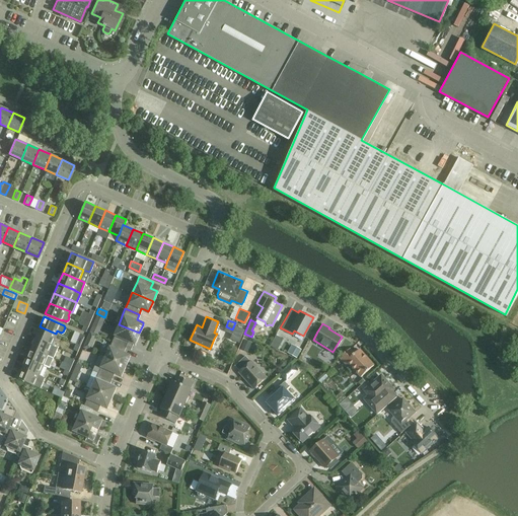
[(139,333),(119,324),(114,335),(112,340),(125,346),(128,341),(135,344),(139,333)]
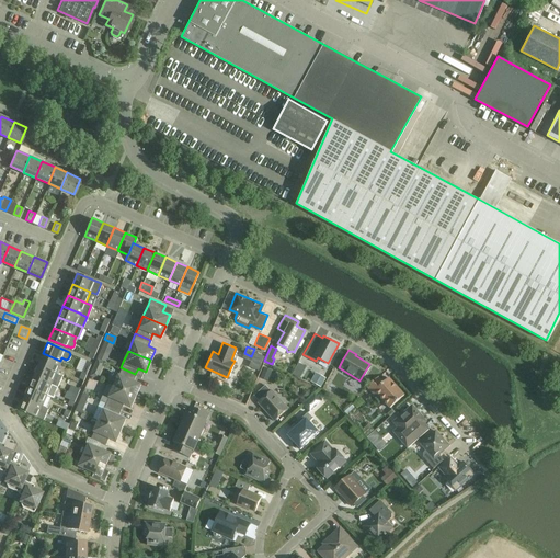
[(250,360),(248,365),(258,368),(263,355),(253,351),(250,360)]
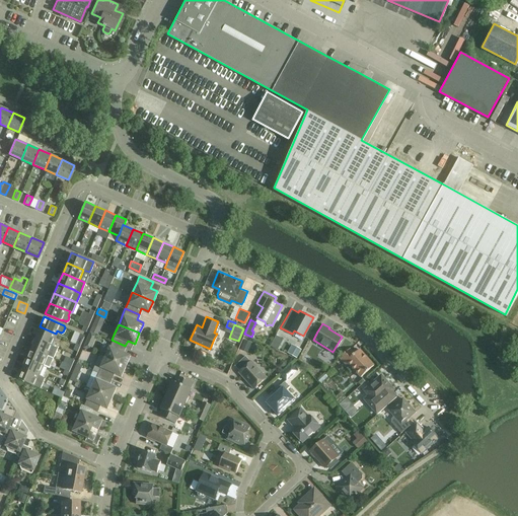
[(34,337),(52,344),(56,334),(40,326),(34,337)]
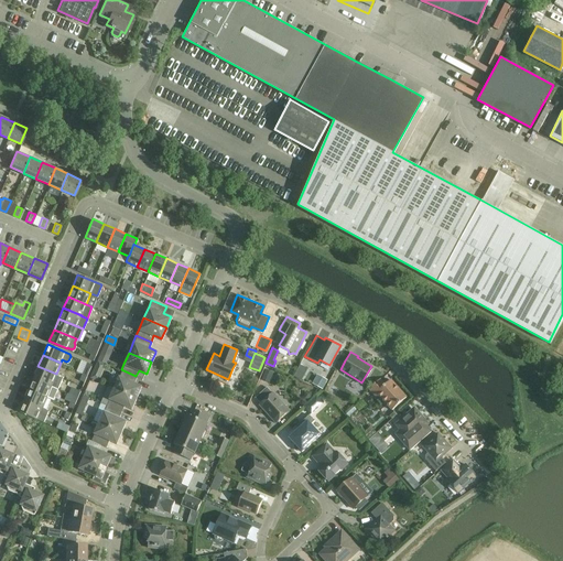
[(87,360),(82,373),(86,374),(91,363),(87,360)]
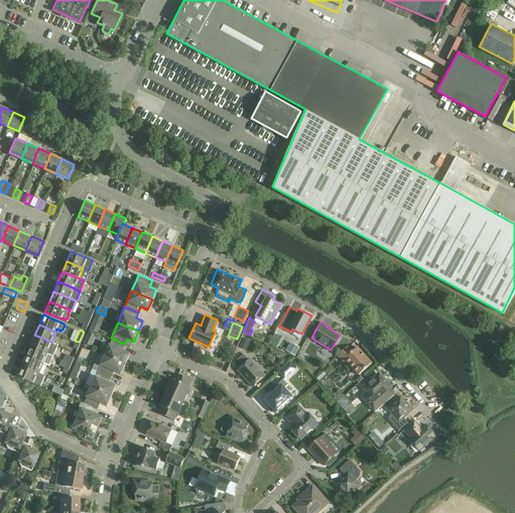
[(56,344),(51,342),(34,335),(30,345),(46,352),(52,354),(56,344)]
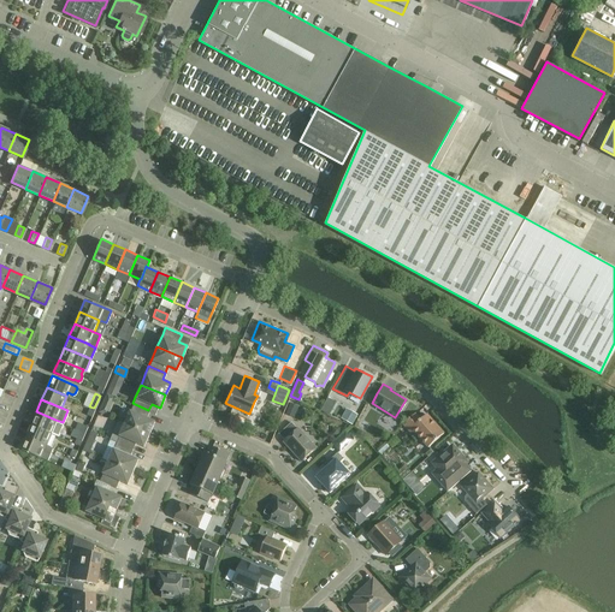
[(102,402),(99,409),(108,414),(112,406),(102,402)]
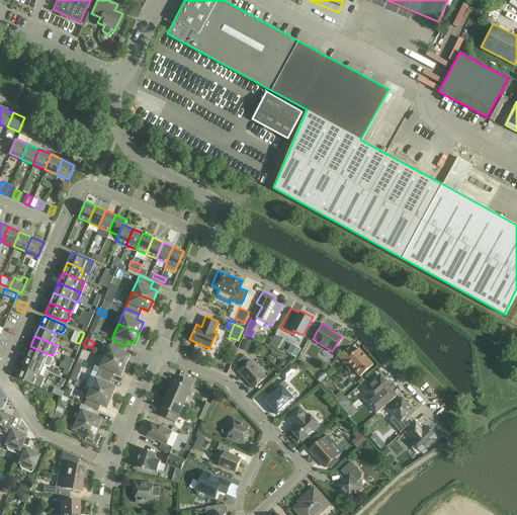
[(124,364),(128,356),(130,354),(122,351),(124,345),(111,339),(108,345),(104,354),(124,364)]
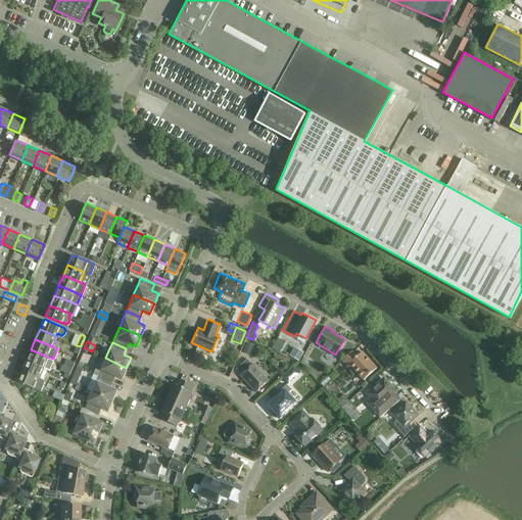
[(288,353),(297,359),(302,350),(293,345),(292,345),(288,353)]
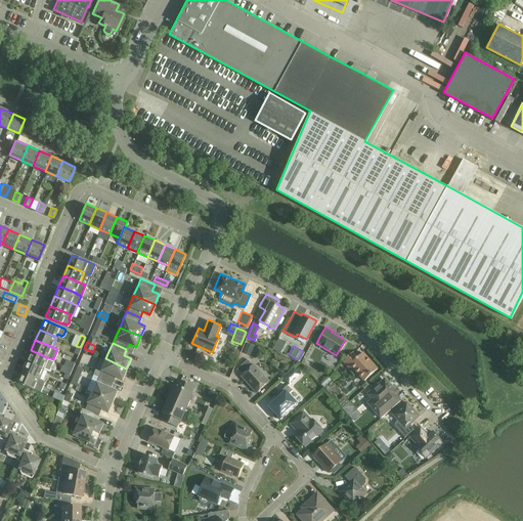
[(47,357),(31,350),(27,360),(43,367),(49,370),(53,359),(47,357)]
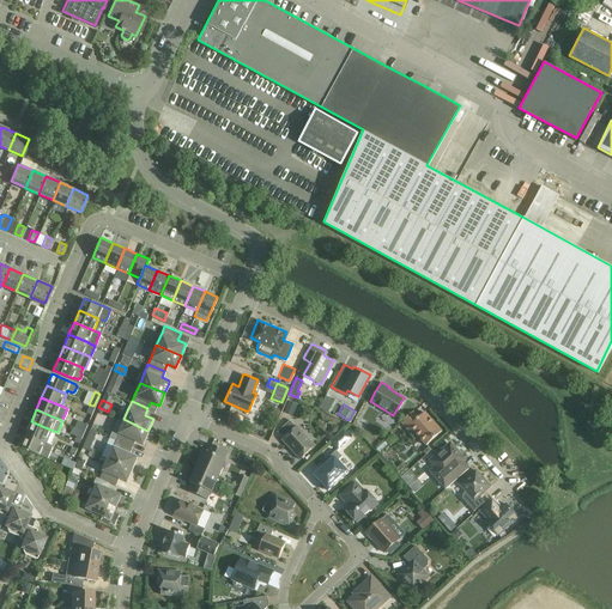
[(425,443),(431,438),(441,430),(424,410),(418,415),(412,409),(400,420),(406,427),(408,425),(425,443)]
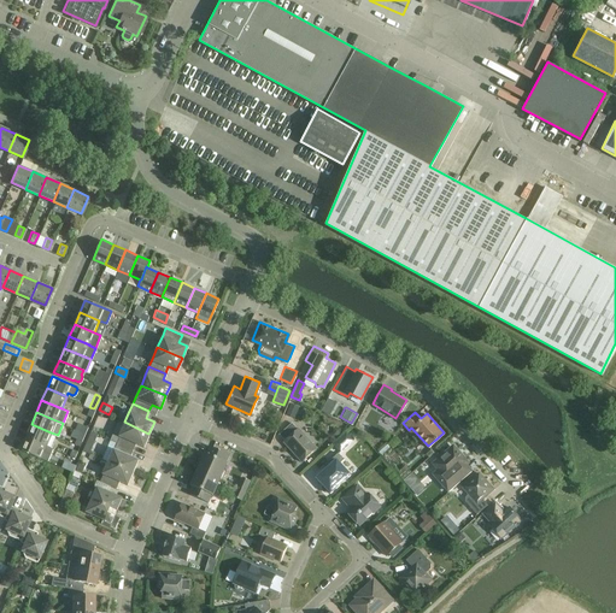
[(104,414),(101,425),(113,426),(116,417),(104,414)]
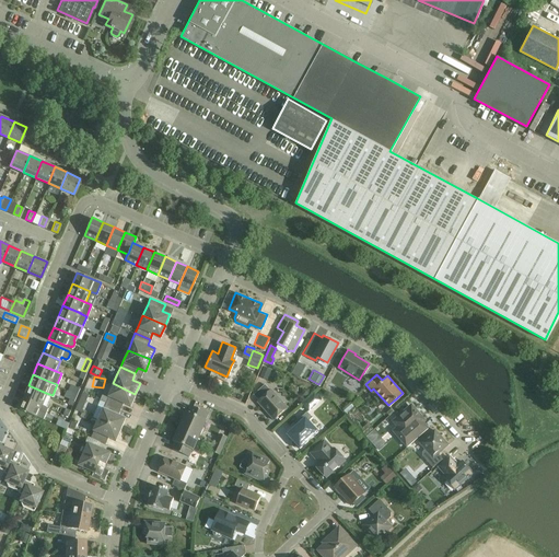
[(67,389),(72,391),(77,393),(79,386),(70,382),(67,389)]
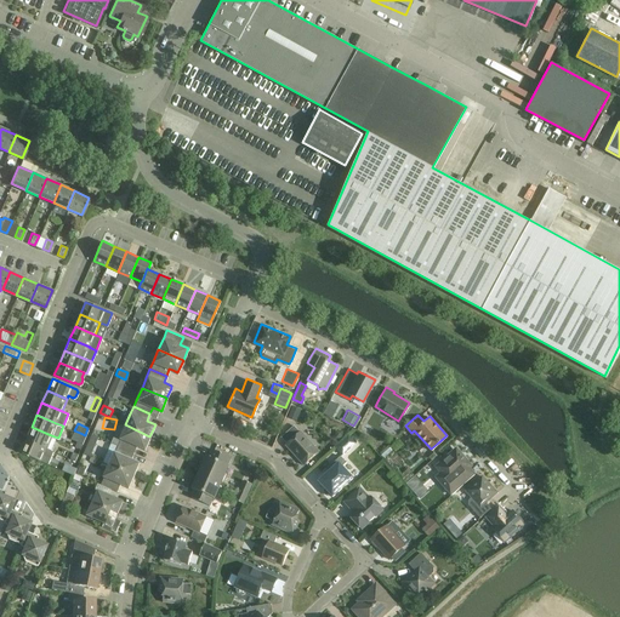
[(144,449),(149,436),(125,424),(120,438),(113,434),(111,441),(117,445),(134,451),(136,445),(144,449)]
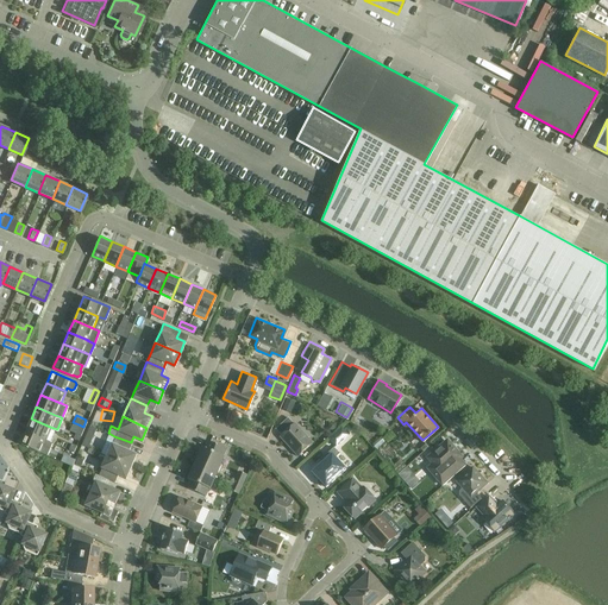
[(287,416),(284,418),(275,427),(281,433),(279,435),(296,454),(312,441),(294,421),(293,422),(287,416)]
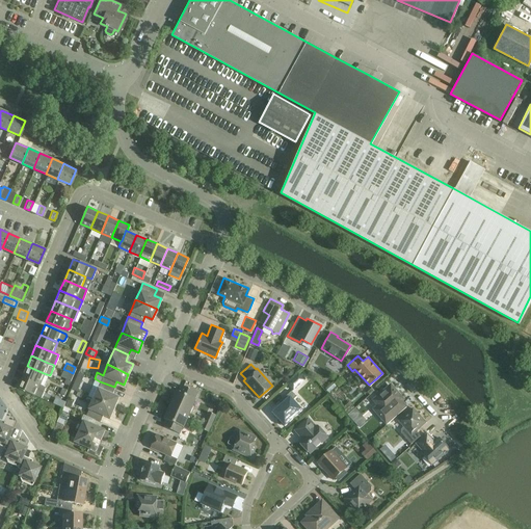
[(40,384),(44,373),(27,366),(22,376),(40,384)]
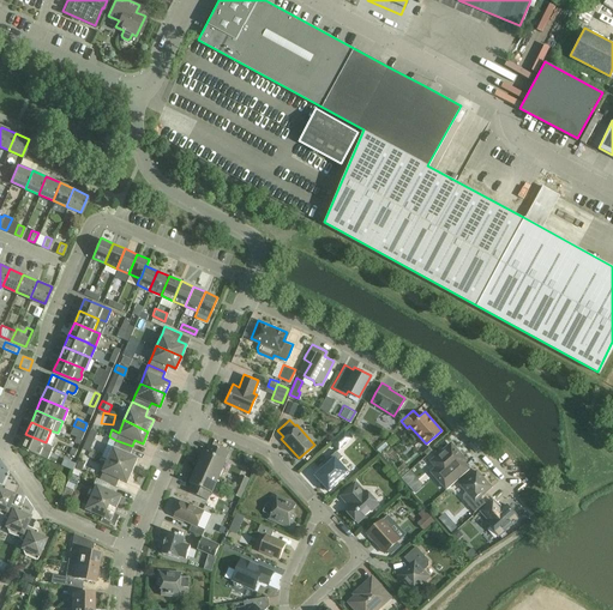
[(78,442),(80,438),(84,430),(79,428),(73,441),(78,442)]
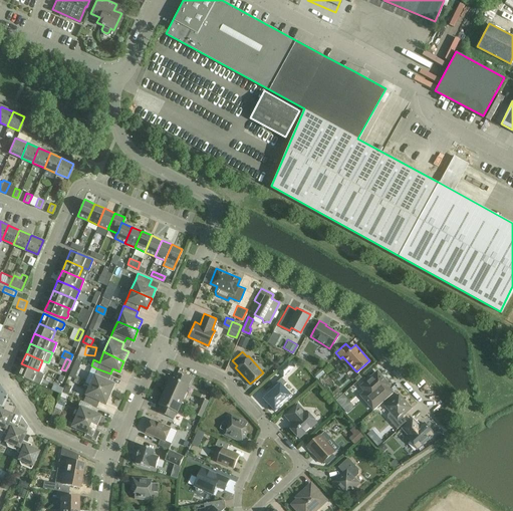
[(75,358),(72,364),(77,367),(80,361),(75,358)]
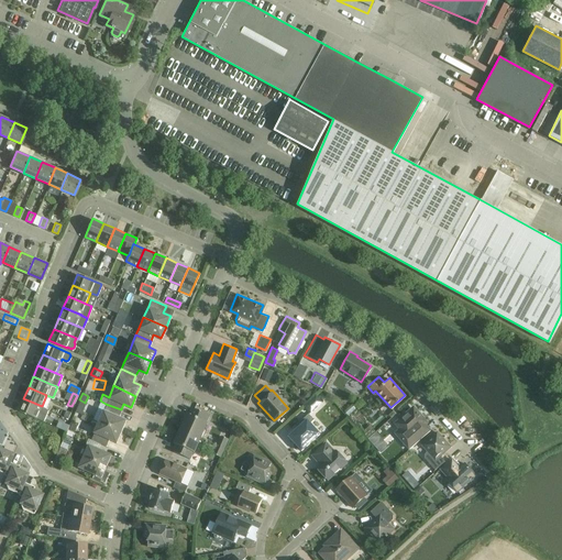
[(310,410),(321,401),(315,394),(304,404),(310,410)]
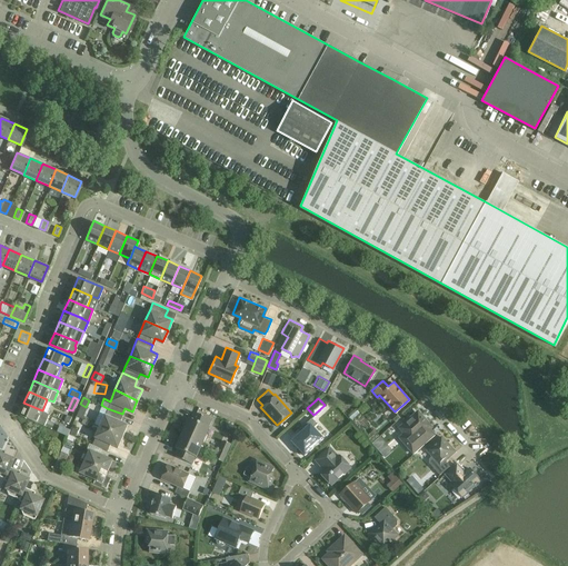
[(43,424),(48,413),(42,410),(23,403),(19,414),(37,421),(43,424)]
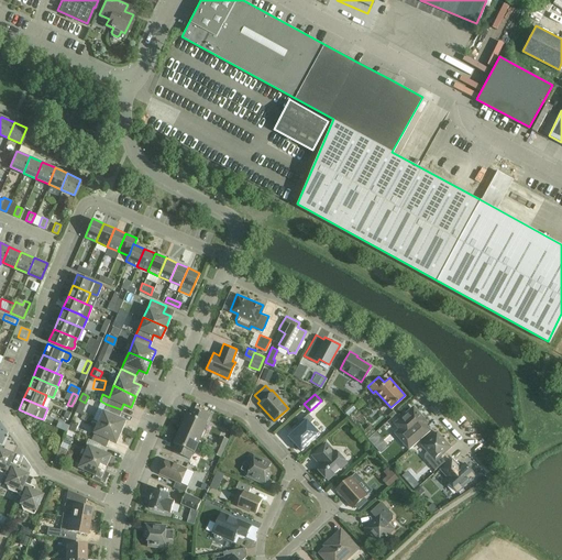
[(121,430),(124,421),(125,419),(118,416),(121,409),(106,404),(103,409),(98,420),(121,430)]
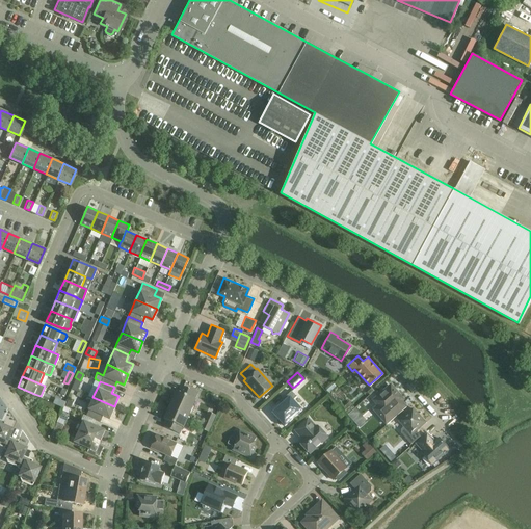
[(330,381),(324,386),(329,391),(335,387),(330,381)]
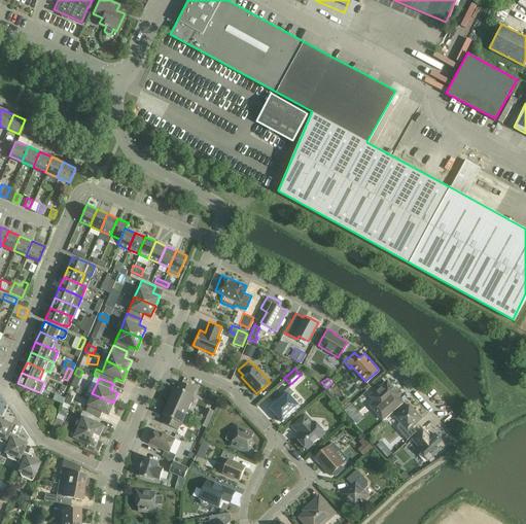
[(43,386),(53,391),(57,384),(46,380),(43,386)]
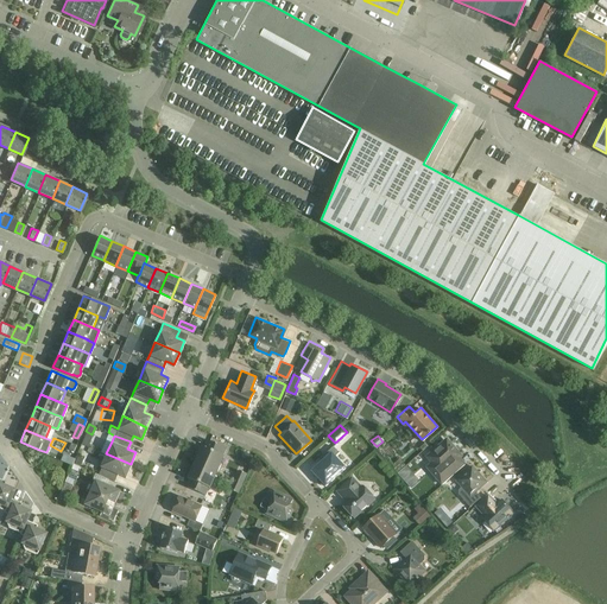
[(201,445),(194,461),(216,470),(223,455),(221,453),(225,446),(207,438),(203,445),(201,445)]
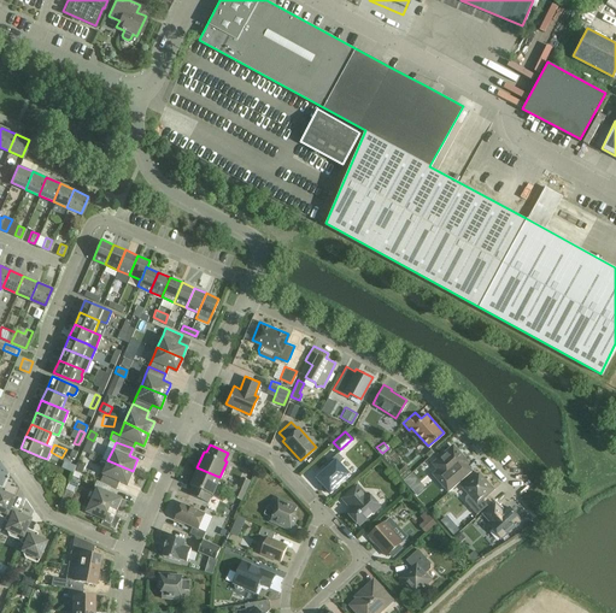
[(443,453),(433,461),(432,463),(435,467),(430,472),(447,490),(470,470),(464,463),(465,461),(451,444),(443,453)]
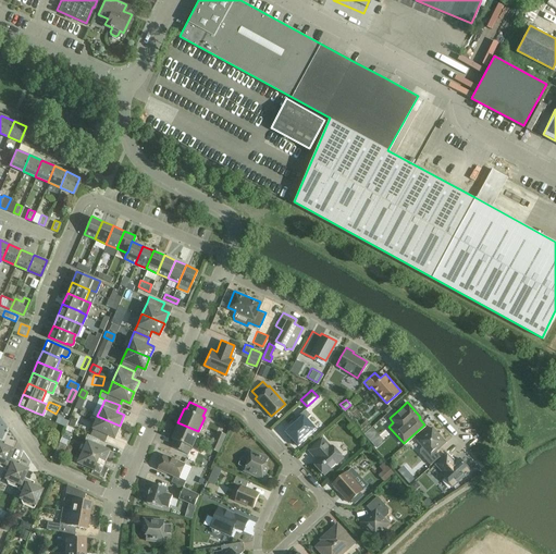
[(88,423),(89,419),(96,420),(96,409),(78,408),(78,423),(88,423)]
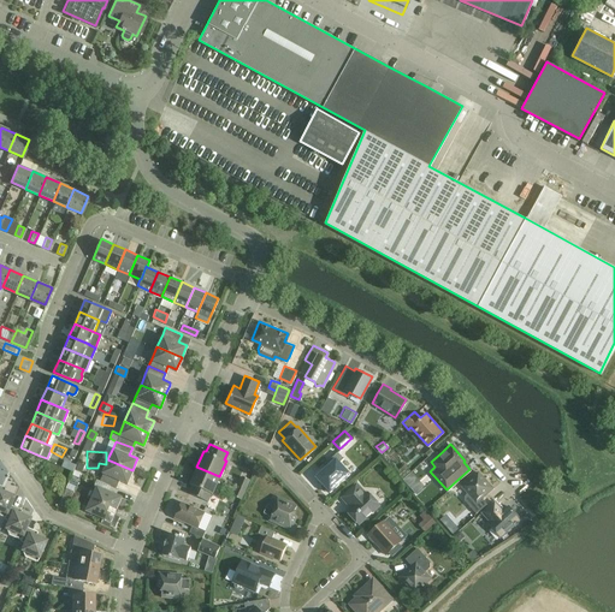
[(337,451),(332,455),(323,463),(325,465),(314,475),(329,491),(349,473),(338,461),(343,457),(337,451)]
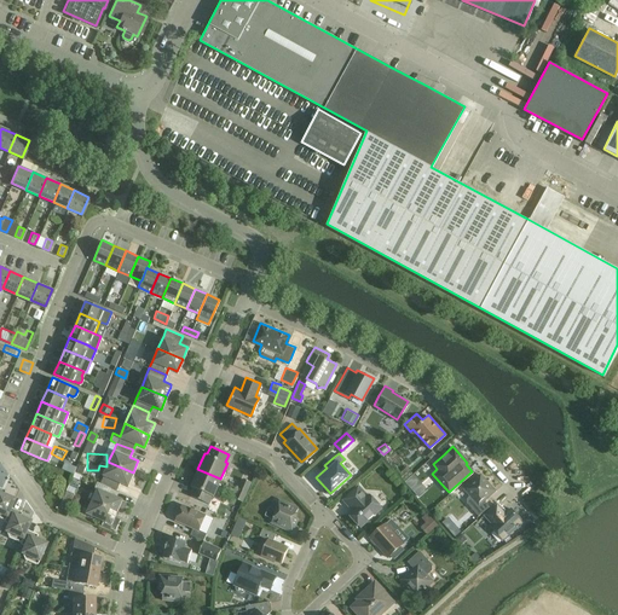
[(99,481),(105,483),(116,488),(119,481),(127,485),(133,473),(108,462),(103,474),(99,481)]
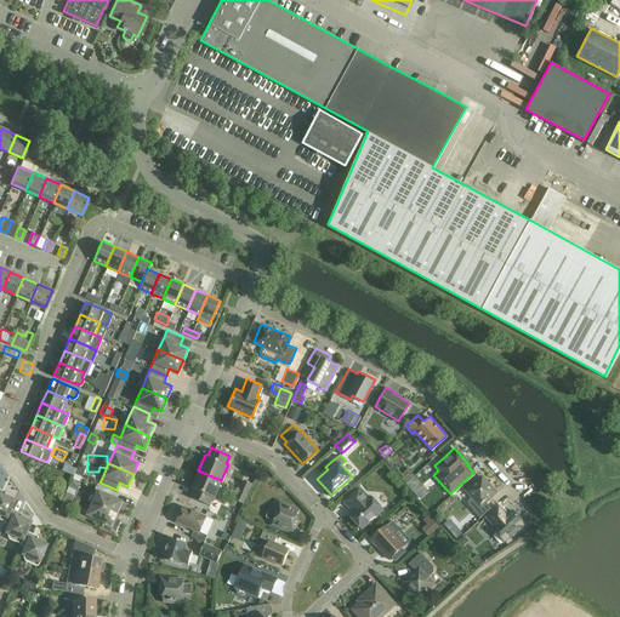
[(221,480),(198,470),(191,487),(193,487),(189,496),(209,504),(211,496),(214,497),(221,480)]
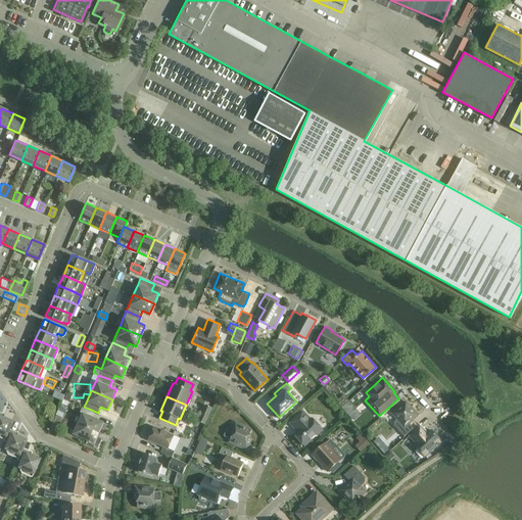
[(348,399),(341,406),(352,419),(360,413),(348,399)]
